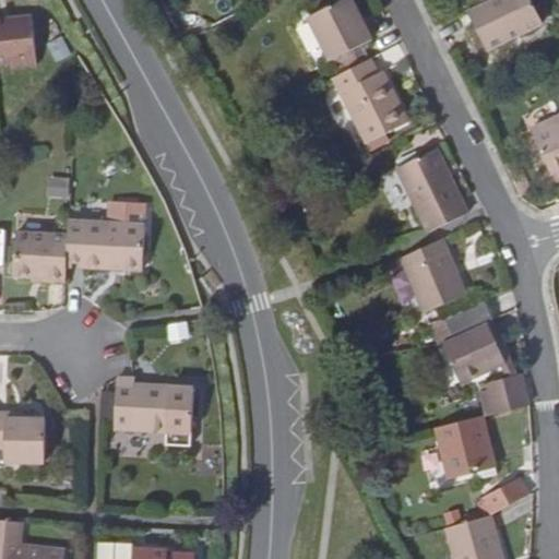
[(337,0),(306,16),(328,59),(369,37),(349,0),(337,0)]
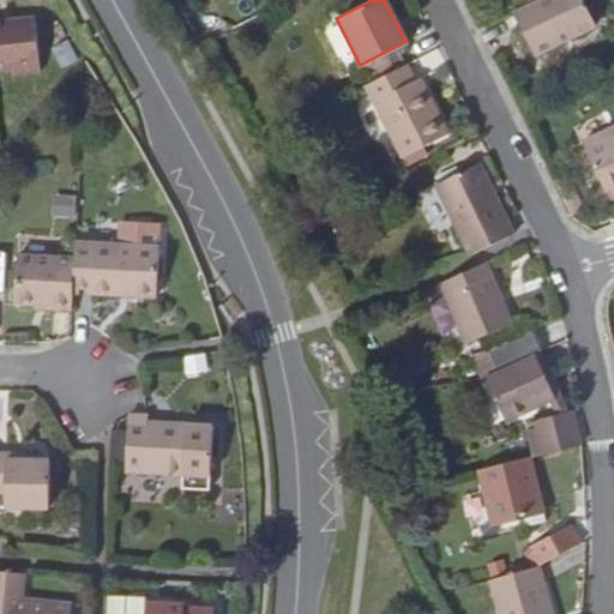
[(581,0),(530,0),(511,10),(533,54),(594,24),(581,0)]
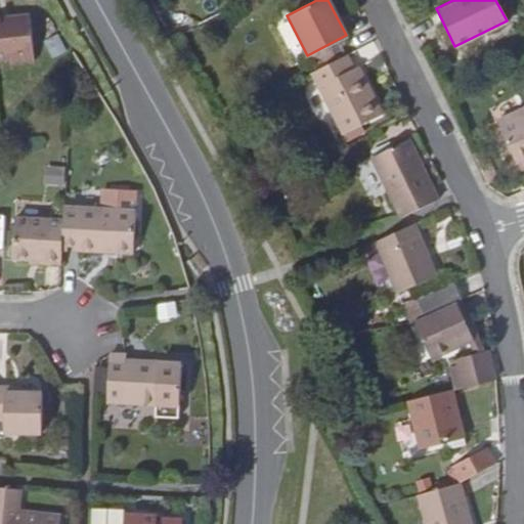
[(307,55),(315,70),(346,53),(354,49),(346,35),(307,55)]
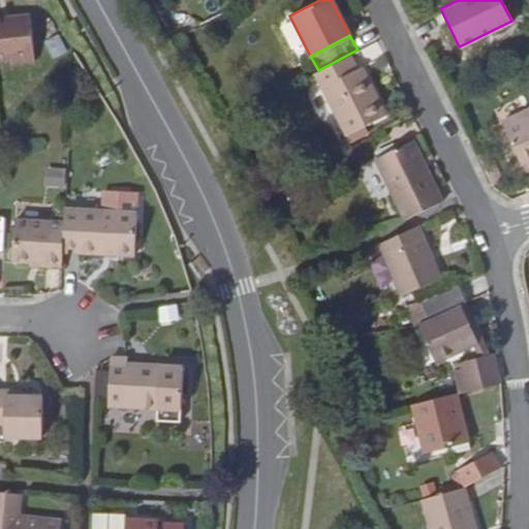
[(318,70),(314,72),(346,134),(365,126),(387,115),(362,65),(356,67),(349,54),(318,70)]
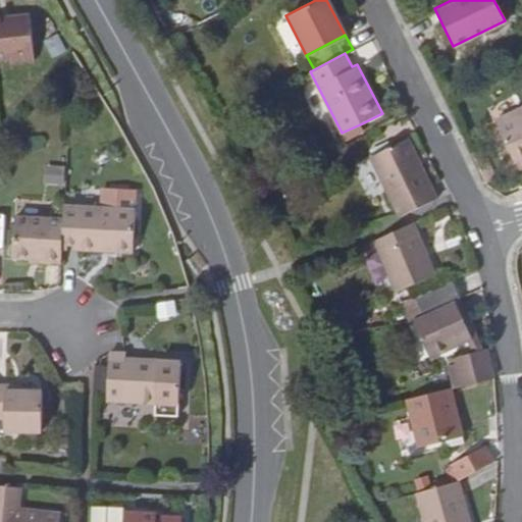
[(521,164),(521,107),(494,120),(516,167),(521,164)]
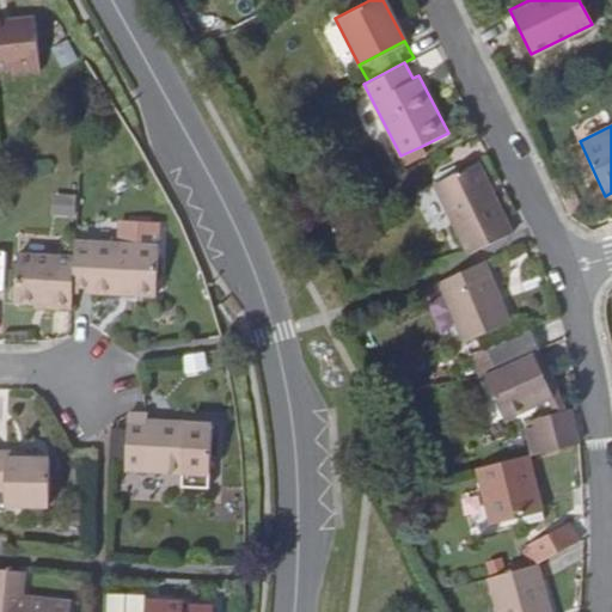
[(422,146),(401,155),(405,164),(426,153),(422,146)]
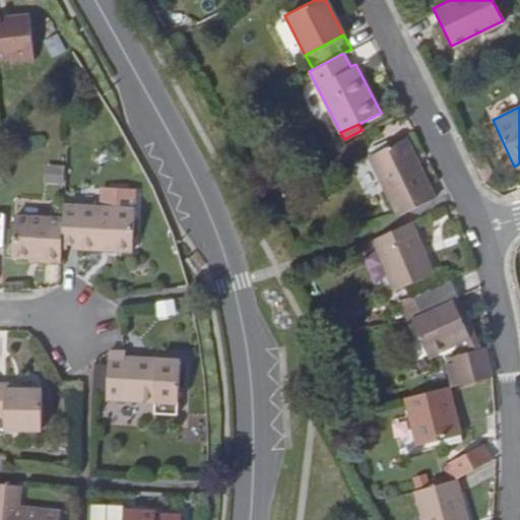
[(368,157),(397,216),(416,207),(436,197),(406,138),(368,157)]
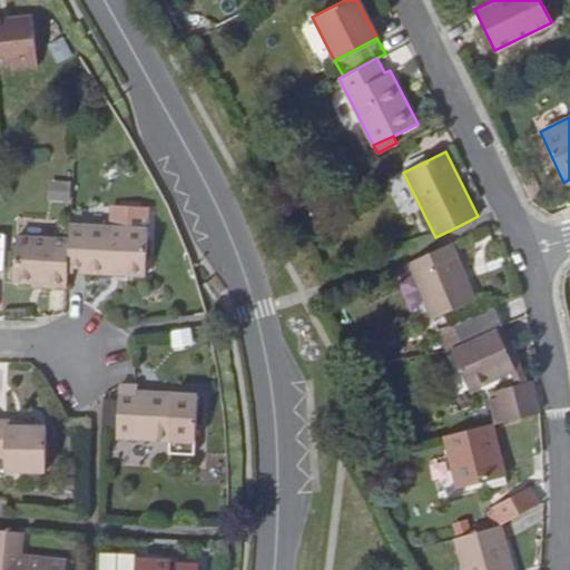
[(47,199),(69,200),(70,180),(48,180),(47,199)]
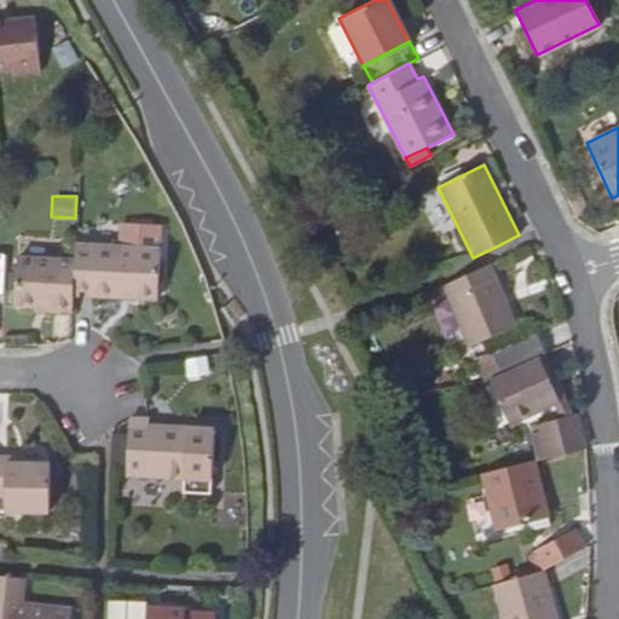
[(161,248),(76,243),(75,259),(73,289),(93,290),(93,294),(157,298),(161,248)]
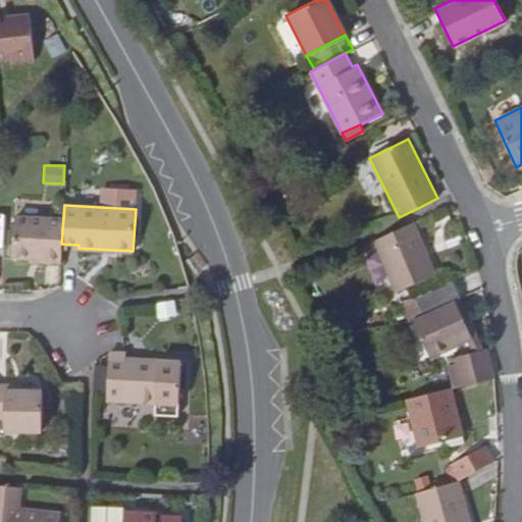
[(44,261),(60,261),(61,244),(63,218),(15,215),(13,255),(44,256),(44,261)]
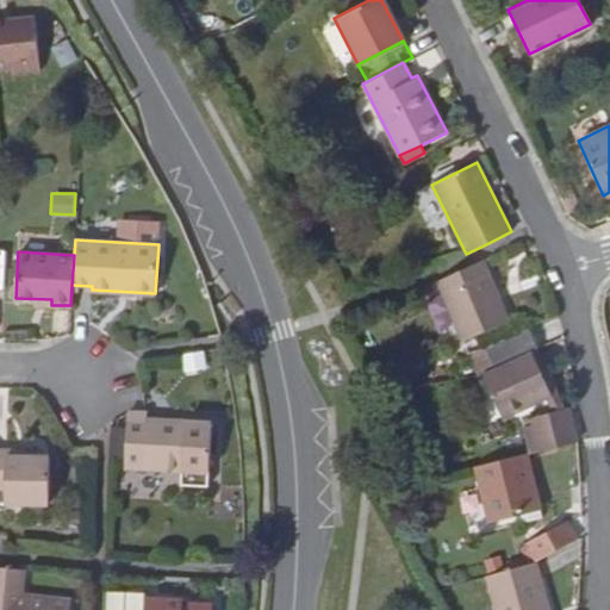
[(480,261),(436,281),(465,347),(511,325),(480,261)]
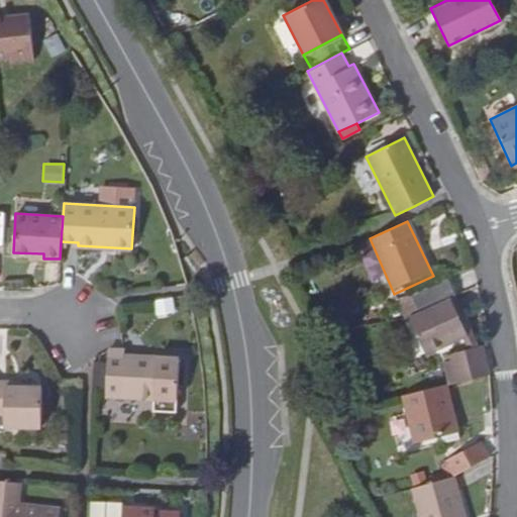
[(411,300),(417,313),(454,295),(448,283),(411,300)]
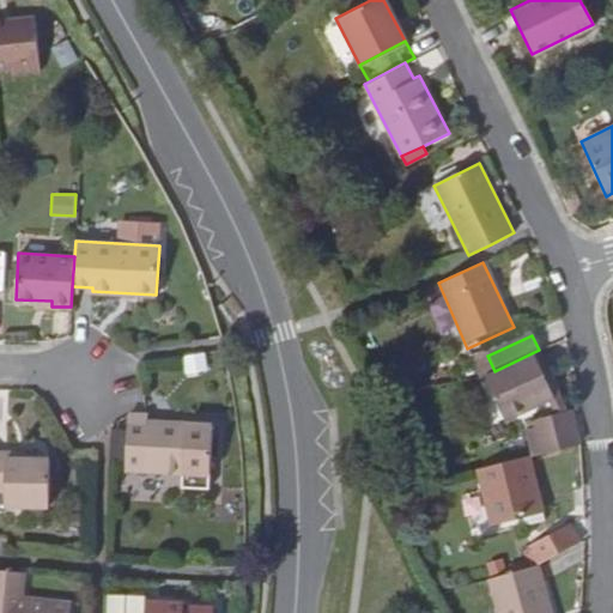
[(495,371),(483,374),(505,419),(553,398),(547,383),(540,370),(547,368),(539,350),(495,371)]
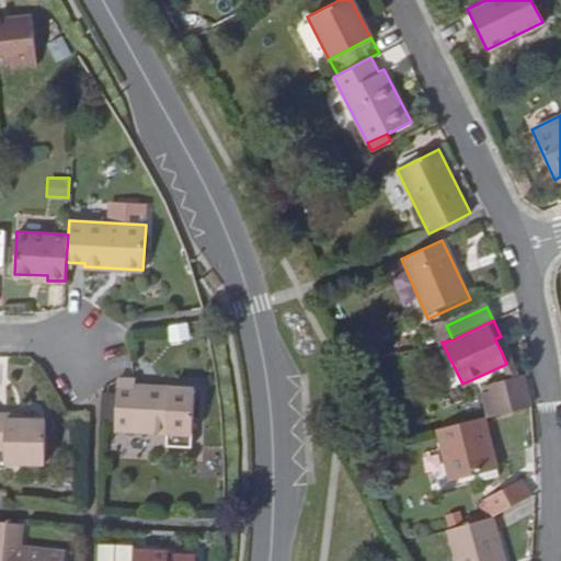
[(436,330),(442,342),(453,340),(446,325),(436,330)]
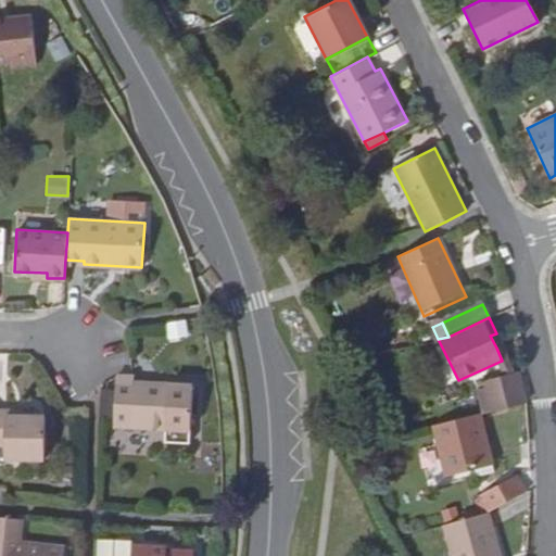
[(490,336),(496,348),(502,345),(496,333),(490,336)]
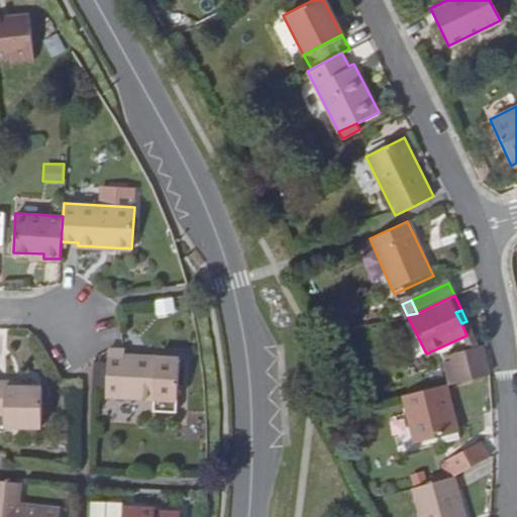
[(446,384),(488,374),(482,346),(439,356),(446,384)]
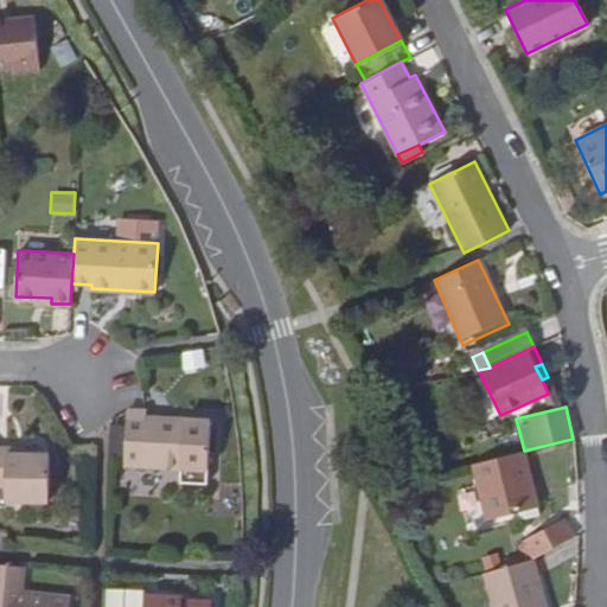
[(209,486),(211,422),(146,419),(146,413),(128,413),(126,468),(181,471),(181,485),(209,486)]
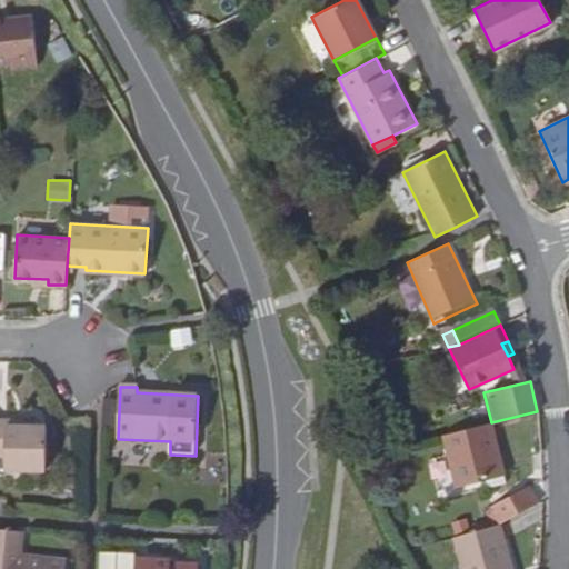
[(0,418),(0,455),(6,455),(6,468),(46,468),(46,426),(25,425),(25,418),(0,418)]
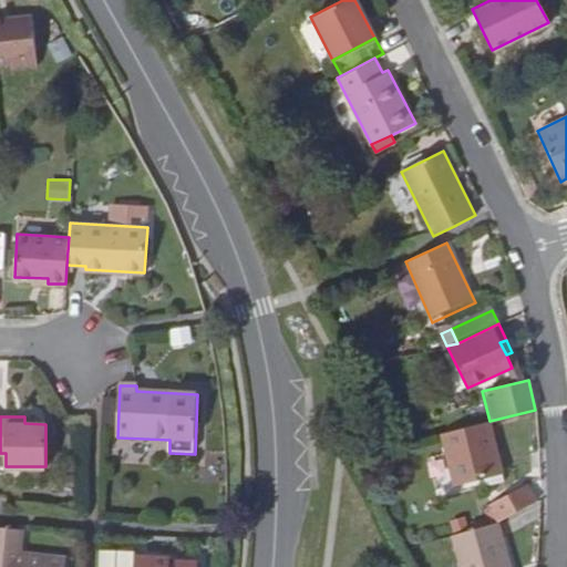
[(485,423),(440,433),(453,486),(476,481),(492,476),(500,474),(485,423)]
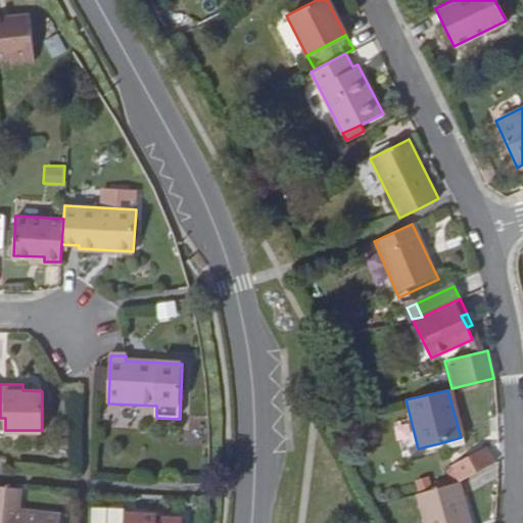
[(412,440),(411,421),(396,422),(397,441),(412,440)]
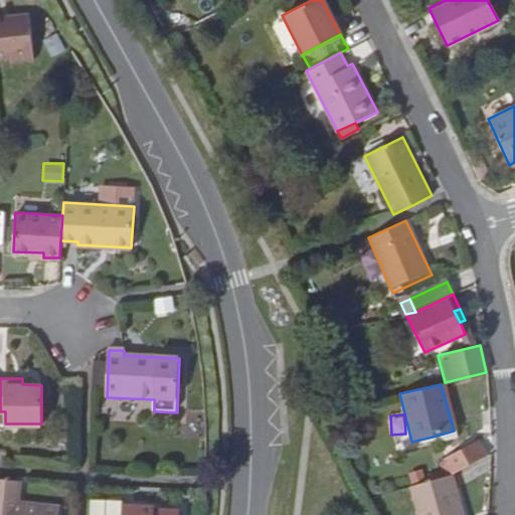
[(447,433),(433,437),(439,455),(441,459),(452,453),(447,433)]
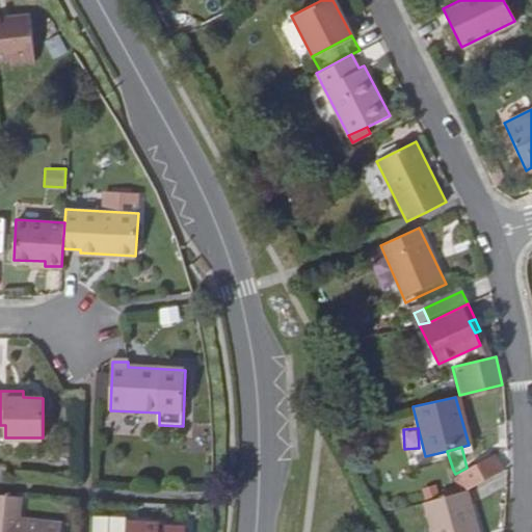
[(463,489),(502,471),(491,453),(467,468),(455,474),(463,489)]
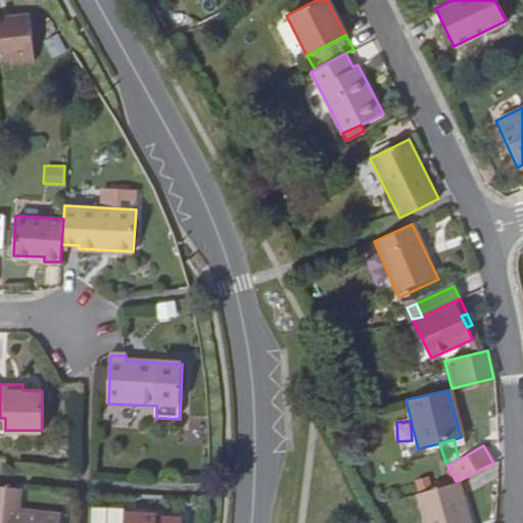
[(468,522),(456,481),(414,493),(423,522),(468,522)]
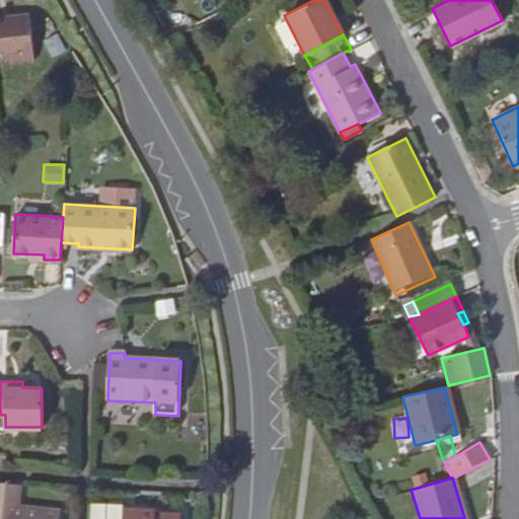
[(0,518),(57,518),(58,510),(17,507),(18,484),(0,482),(0,518)]
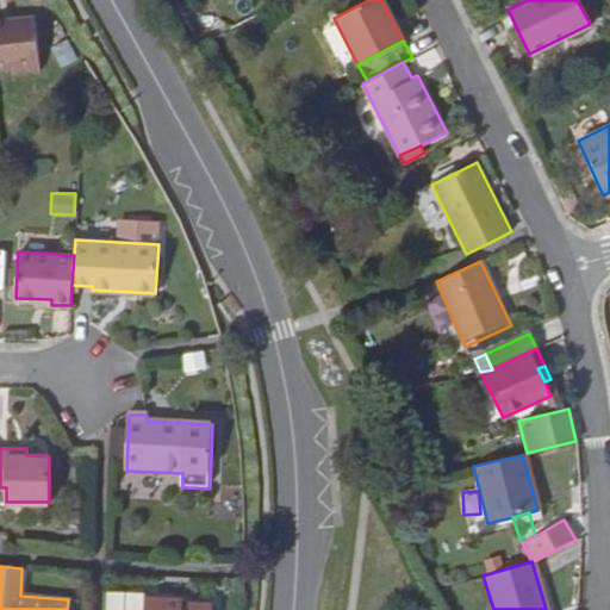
[(210,609),(211,609),(184,608),(184,605),(147,603),(147,593),(109,591),(107,609),(210,609)]
